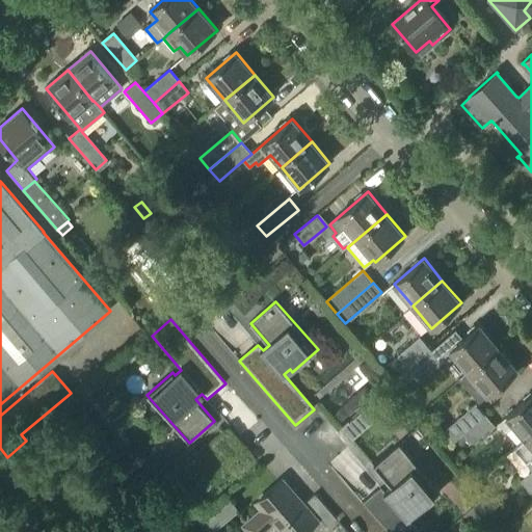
[(469,373),(499,347),(480,324),(450,350),(469,373)]
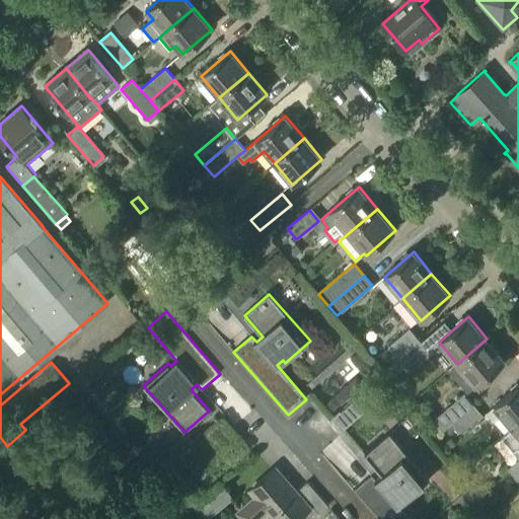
[(397,359),(419,341),(409,328),(387,348),(397,359)]
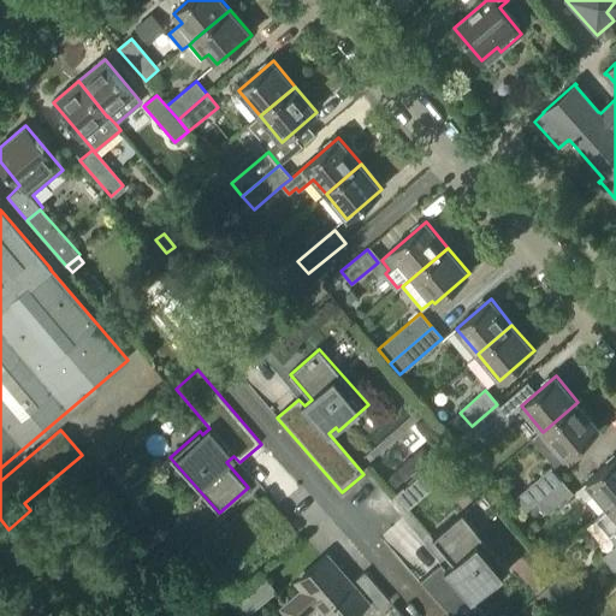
[(555,465),(599,427),(578,402),(543,432),(533,439),(555,465)]
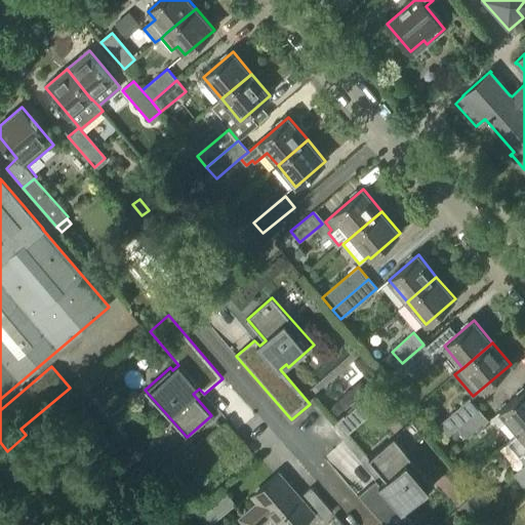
[(410,373),(433,355),(423,345),(402,363),(410,373)]
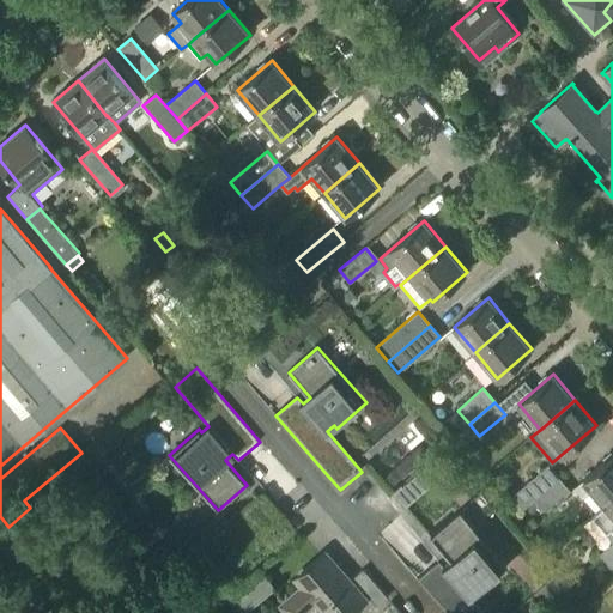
[(456,413),(449,419),(456,428),(463,422),(456,413)]
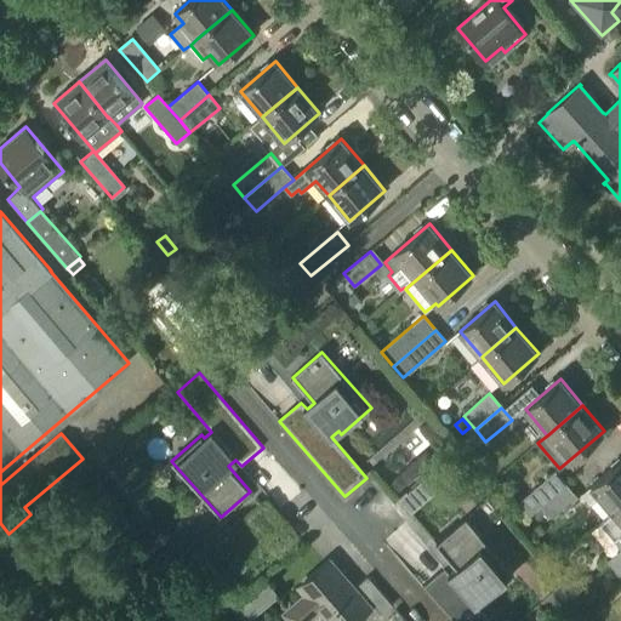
[(613,512),(620,503),(620,460),(581,495),(590,506),(599,497),(611,512),(613,512)]
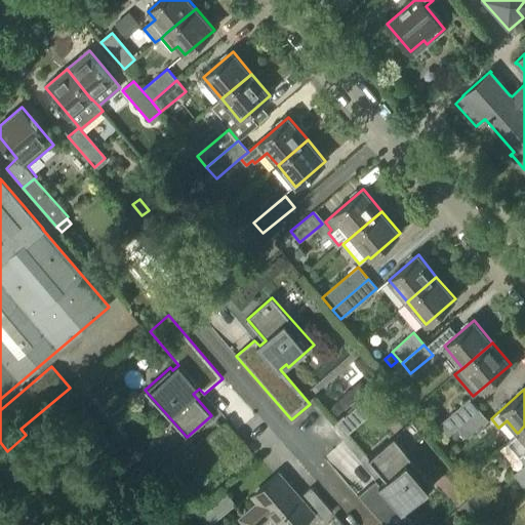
[(456,429),(479,409),(470,398),(432,430),(441,440),(447,436),(456,428),(456,429)]
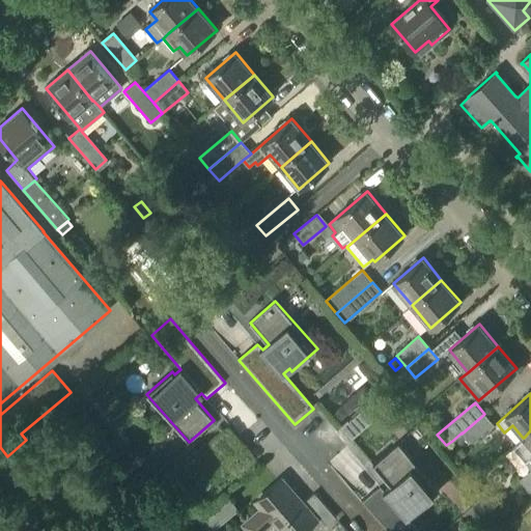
[(350,438),(373,417),(364,407),(340,427),(350,438)]
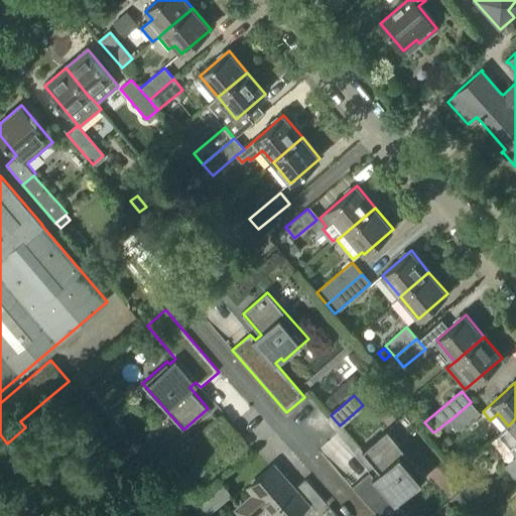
[(458,431),(480,413),(471,402),(448,421),(458,431)]
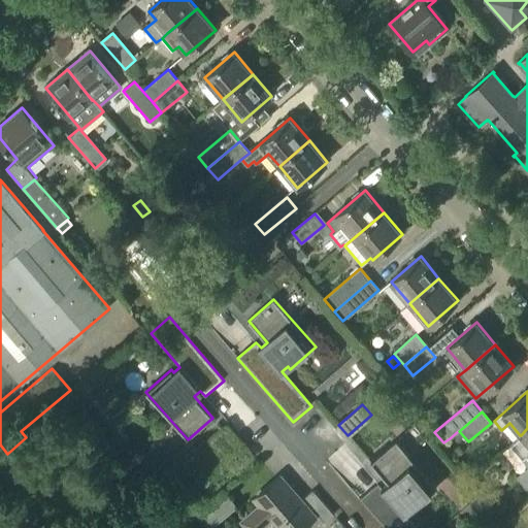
[(527,428),(521,435),(520,435),(508,444),(522,460),(525,457),(527,459),(527,466),(516,477),(526,488),(527,486),(527,428)]
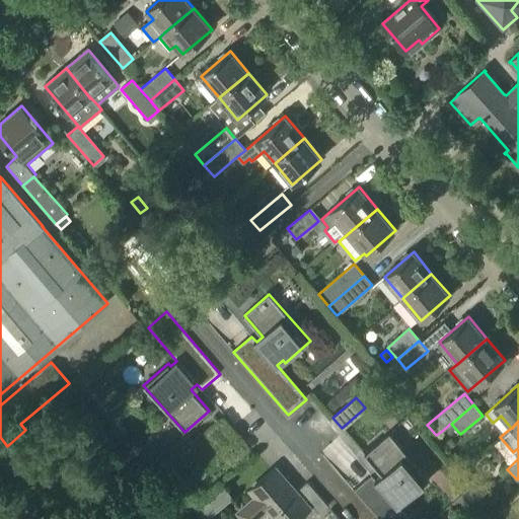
[(425,486),(383,438),(365,454),(383,475),(377,482),(372,475),(354,492),(377,518),(410,518),(396,504),(402,499),(405,502),(425,486)]
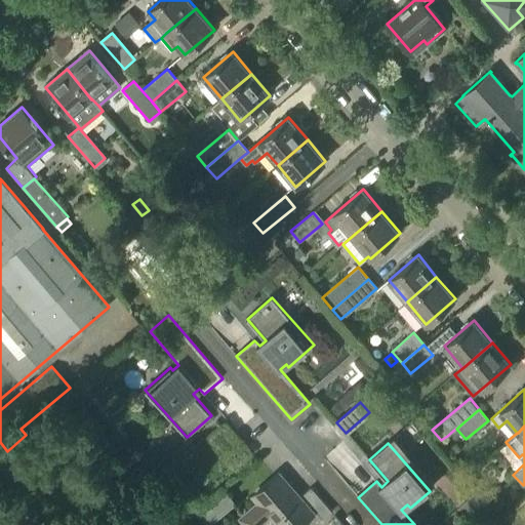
[(299,498),(280,476),(255,497),(257,500),(237,518),(242,524),(260,524),(272,516),(279,524),(295,524),(311,513),(320,523),(332,512),(311,488),(299,498)]
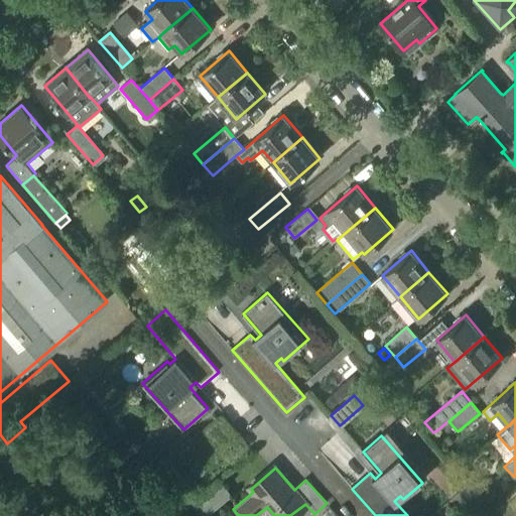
[(208,514),(231,494),(223,485),(200,505),(208,514)]
